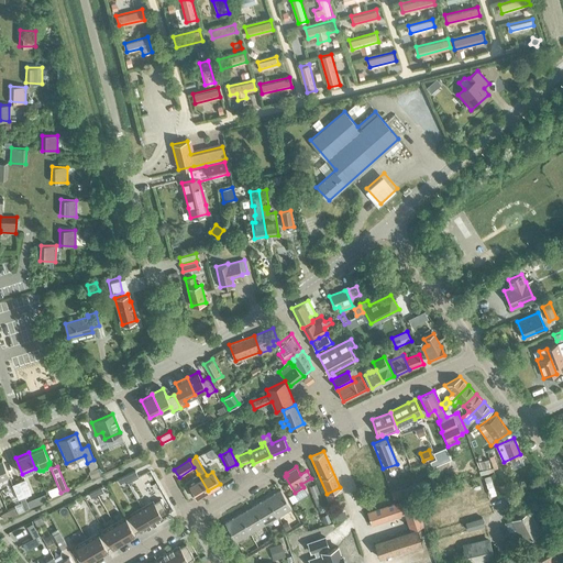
[(124,477),(125,481),(127,483),(139,477),(135,471),(124,476),(124,477)]
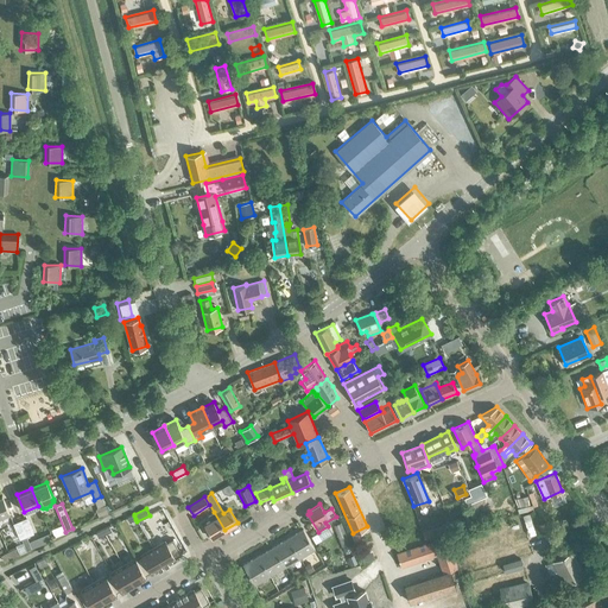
[(211,538),(225,530),(214,512),(208,515),(210,520),(204,524),(211,538)]
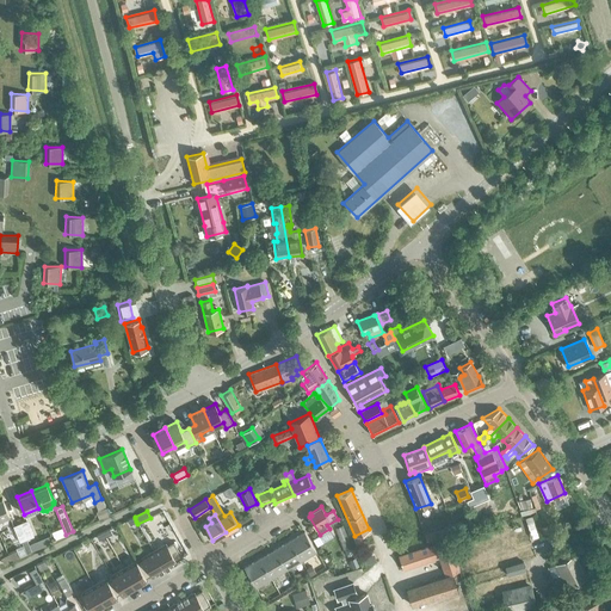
[(19,523),(26,539),(34,536),(26,520),(19,523)]
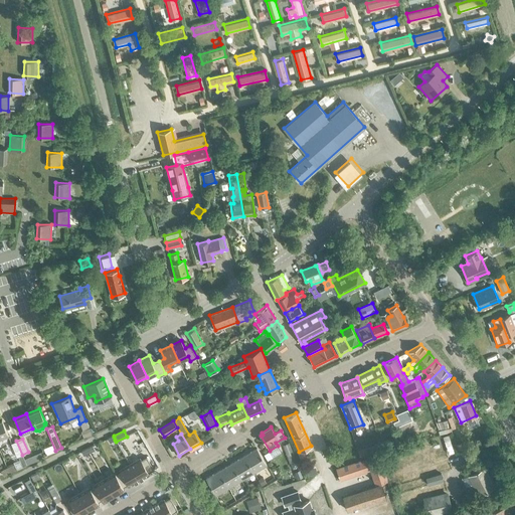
[(16,457),(22,455),(16,441),(10,444),(16,457)]
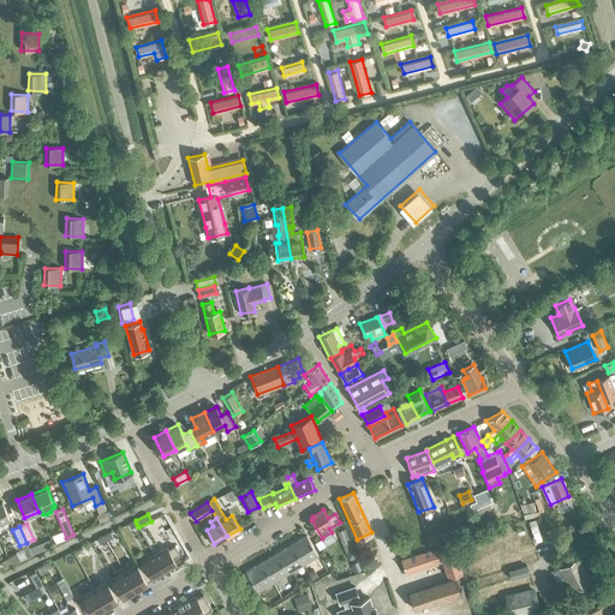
[(338,531),(345,553),(353,549),(345,527),(338,531)]
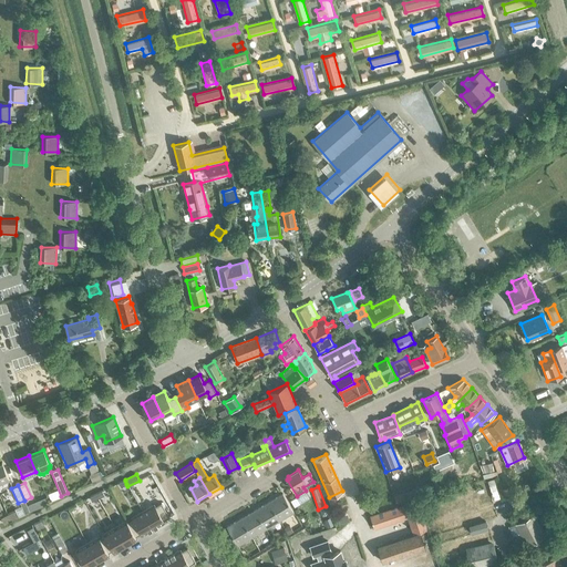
[(268,503),(279,521),(294,512),(282,494),(268,503)]
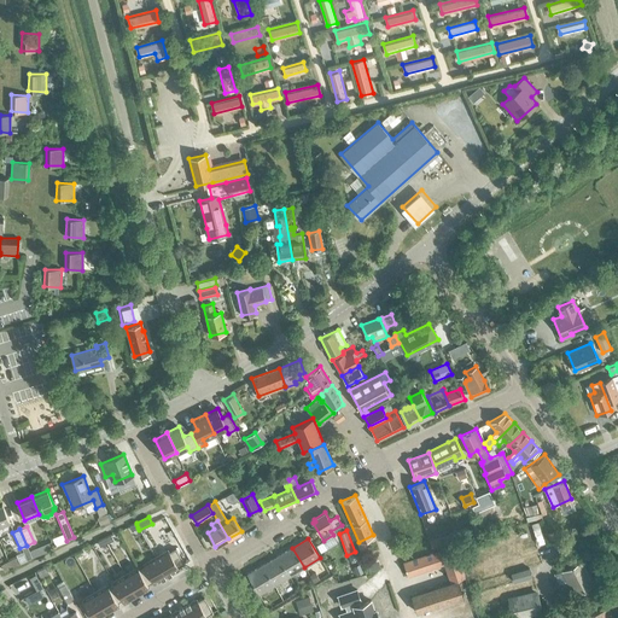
[(29,549),(33,557),(41,553),(39,546),(29,549)]
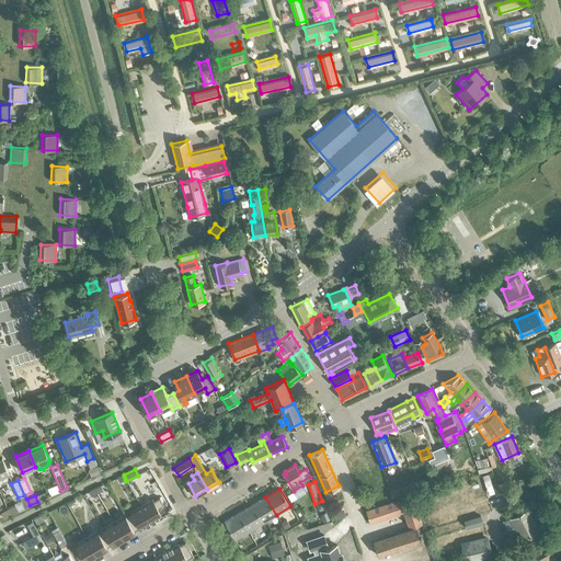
[(409,527),(422,523),(412,495),(366,510),(369,523),(403,512),(409,527)]
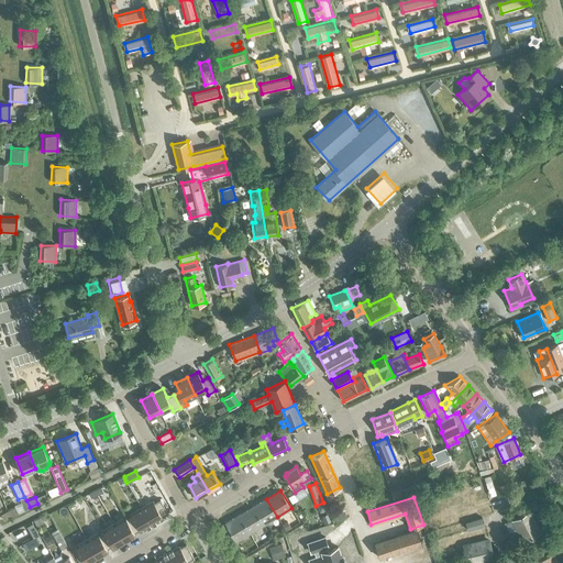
[(153,500),(141,507),(151,525),(163,518),(162,516),(167,512),(159,498),(153,503),(153,500)]
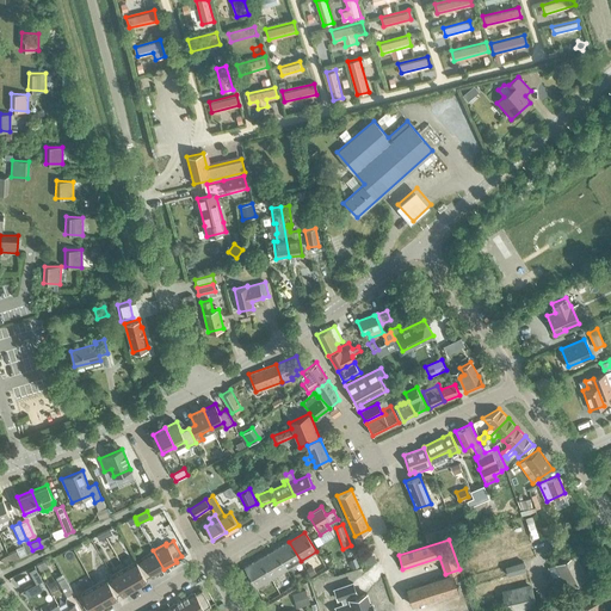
[(20,545),(25,554),(32,551),(28,542),(20,545)]
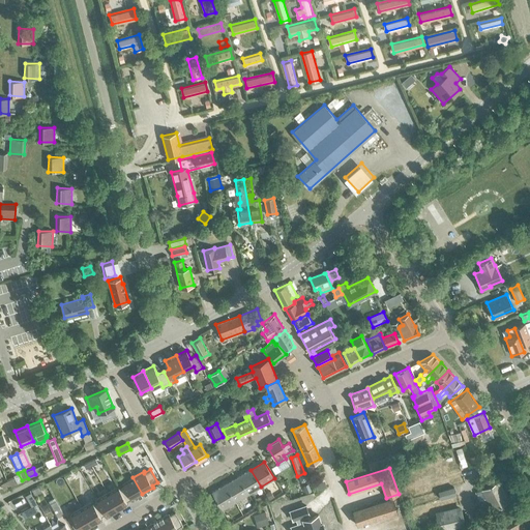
[(247,494),(261,487),(251,470),(238,477),(247,494)]
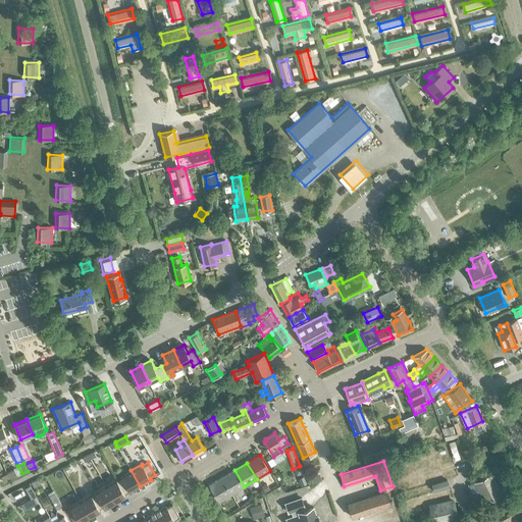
[(1,476),(3,482),(16,476),(13,470),(1,476)]
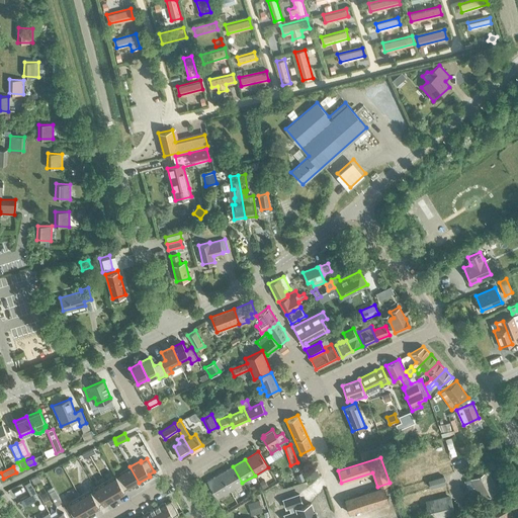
[(116,478),(123,490),(128,487),(130,489),(140,483),(139,483),(130,466),(119,472),(120,475),(116,478)]
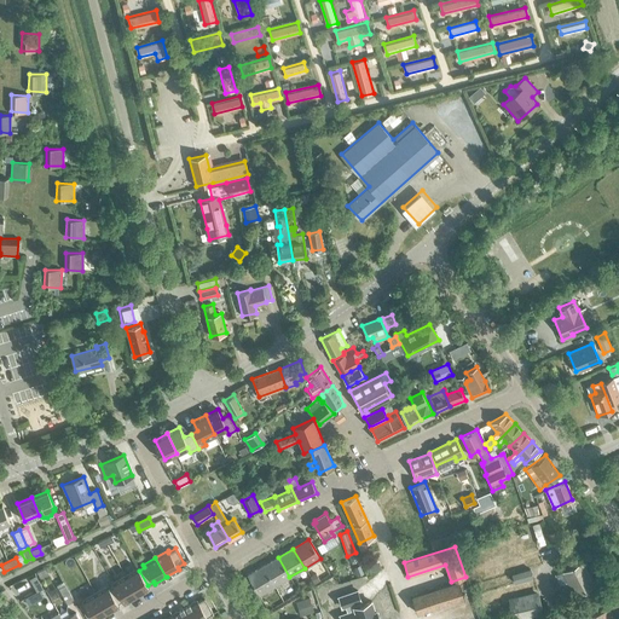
[(275,586),(289,577),(278,557),(262,566),(275,586)]
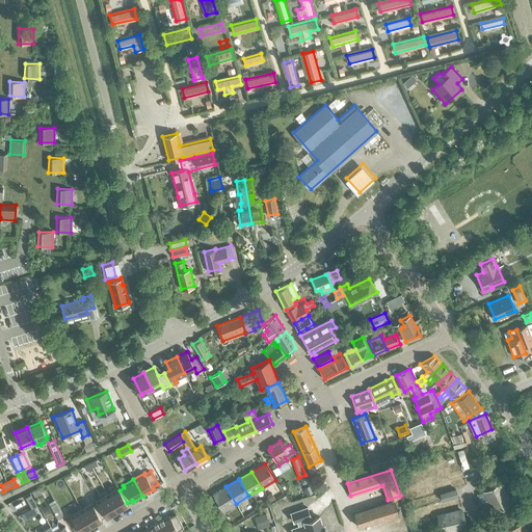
[(494,510),(495,511),(512,502),(501,482),(483,490),(488,500),(484,502),(486,506),(483,508),(486,514),(494,510)]
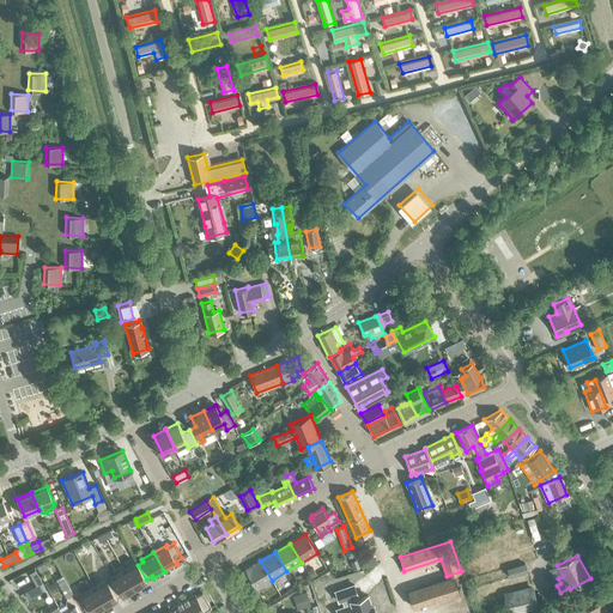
[(256,589),(272,581),(260,560),(244,570),(256,589)]
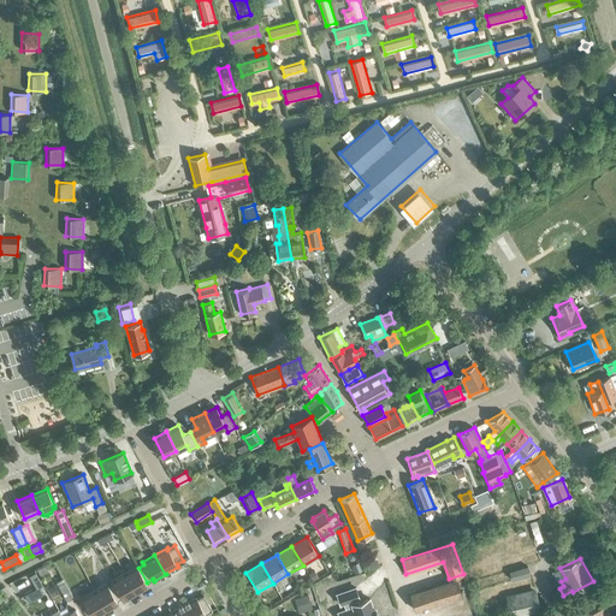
[(48,573),(45,566),(37,569),(41,576),(48,573)]
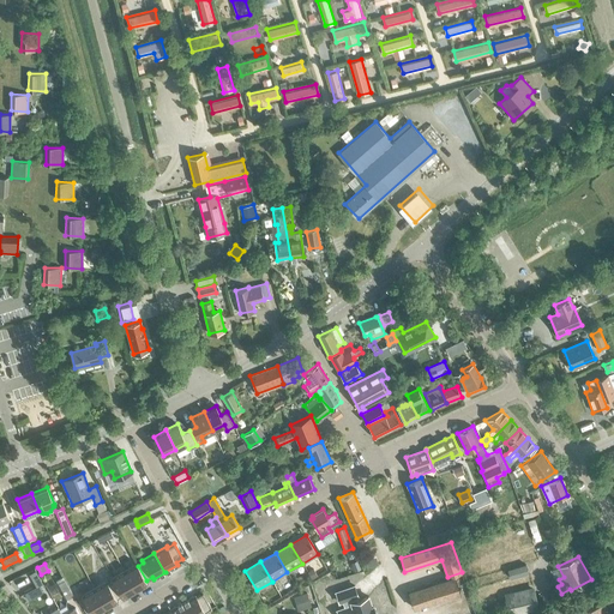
[(125,571),(136,590),(148,583),(146,581),(138,566),(137,564),(125,571)]
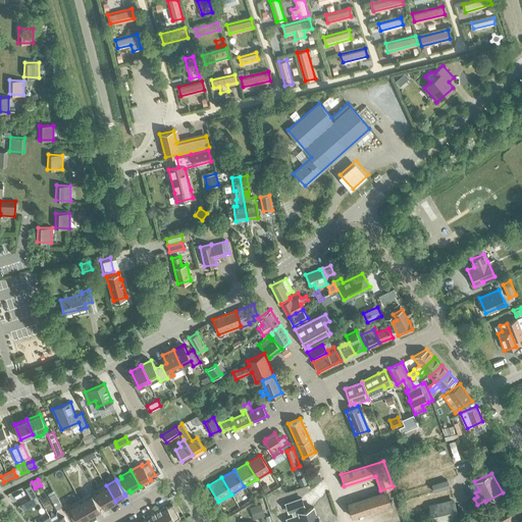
[(37,496),(31,484),(24,487),(31,499),(37,496)]
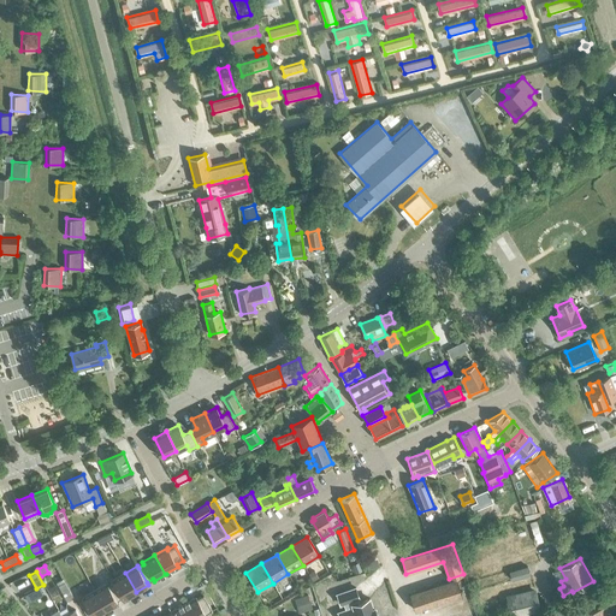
[(124,598),(136,592),(125,573),(112,579),(114,581),(123,597),(124,598)]
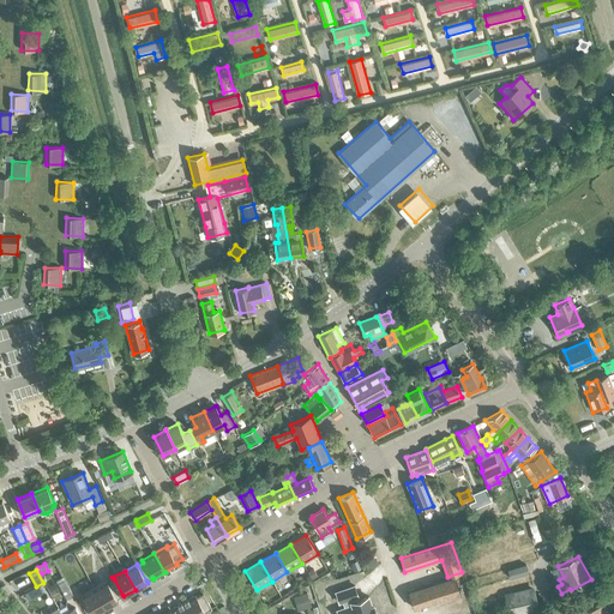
[(409,591),(414,607),(459,593),(455,576),(409,591)]
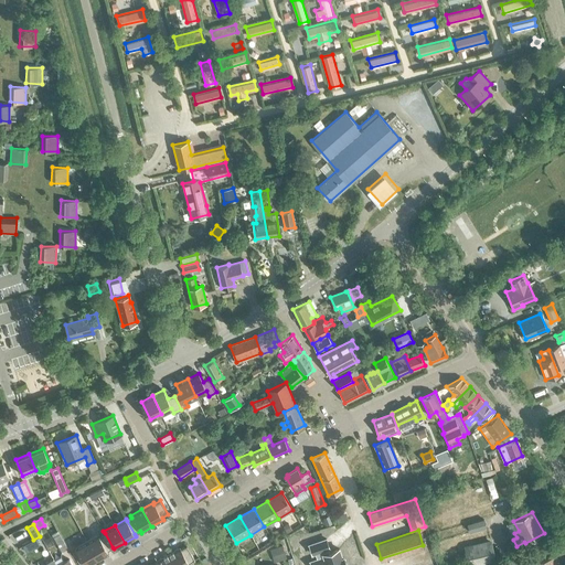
[(51,534),(62,552),(67,547),(57,531),(51,534)]
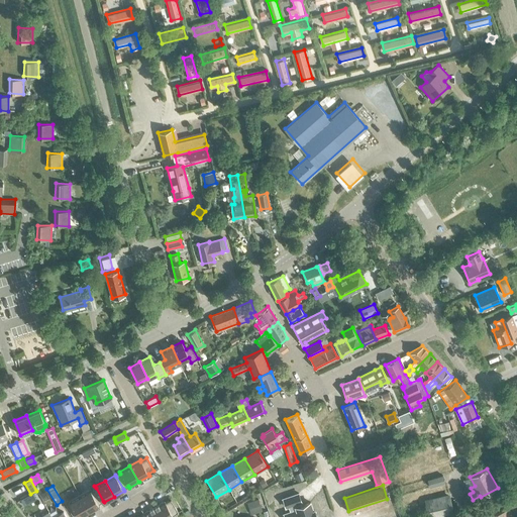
[(98,504),(103,501),(96,488),(91,491),(90,489),(80,495),(89,511),(99,505),(98,504)]
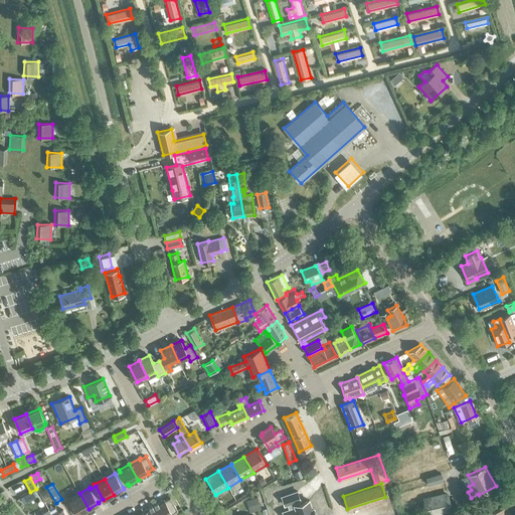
[(422,497),(426,514),(433,514),(453,511),(448,491),(422,497)]
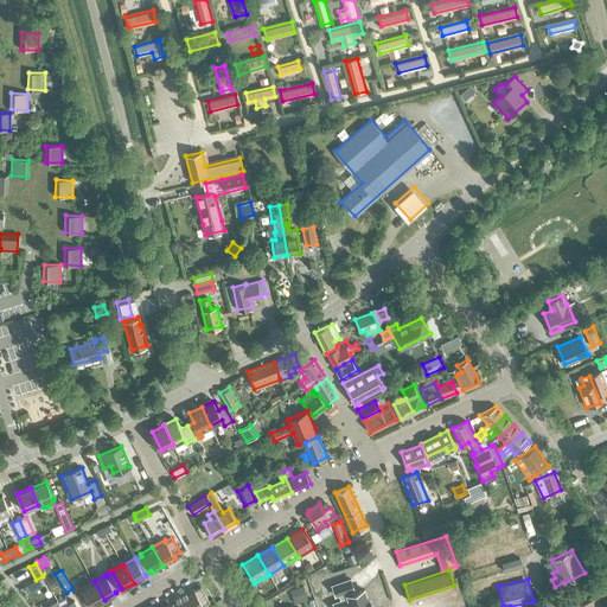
[(104,600),(94,581),(82,588),(83,590),(78,593),(85,606),(88,606),(91,605),(93,606),(104,600)]
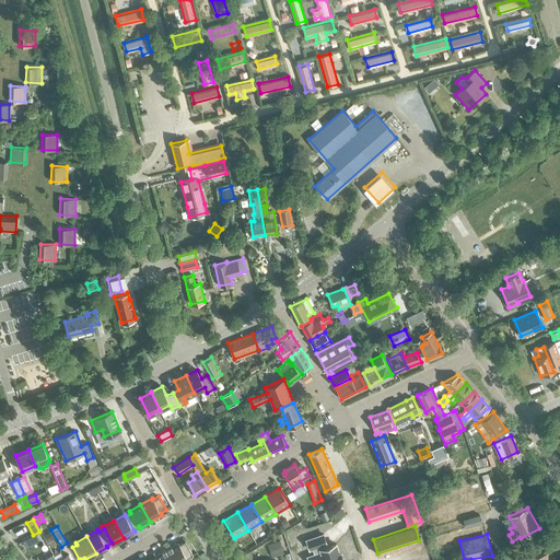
[(318,538),(305,541),(311,559),(347,559),(343,551),(324,557),(318,538)]
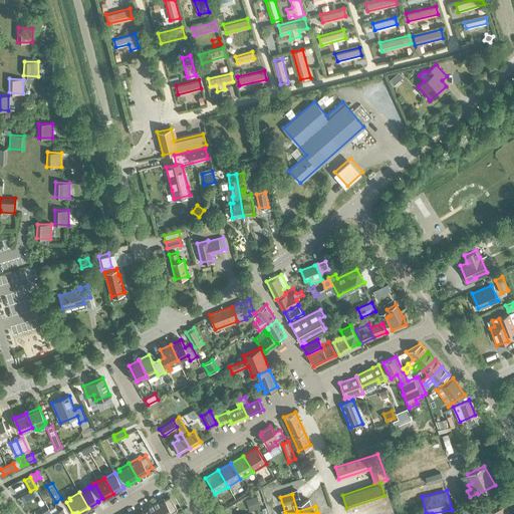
[(163,498),(153,504),(159,513),(172,513),(171,512),(177,509),(170,497),(164,500),(163,498)]
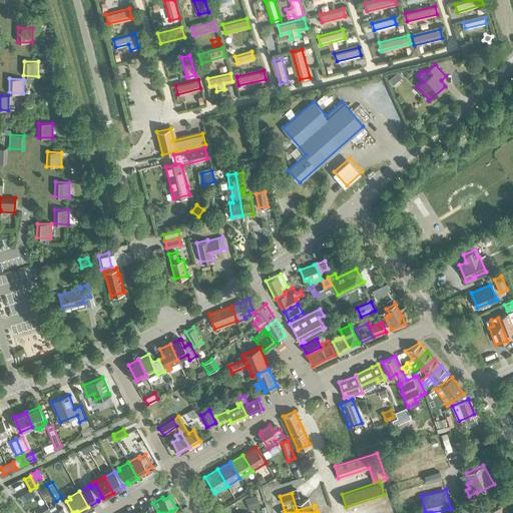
[(158,512),(152,503),(143,509),(144,510),(138,512),(158,512)]
